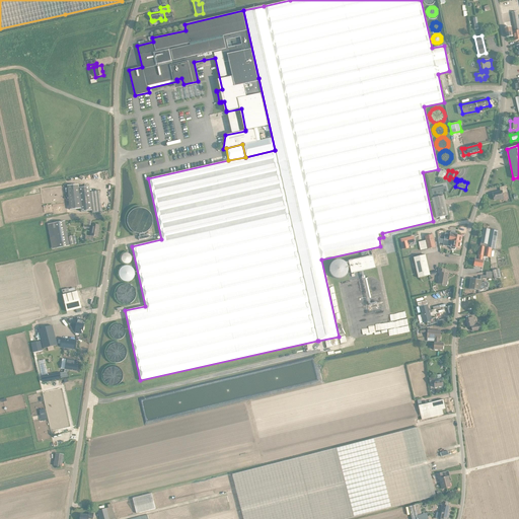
[(78,188),(78,184),(67,186),(70,210),(80,209),(81,212),(91,210),(92,213),(101,212),(99,191),(89,192),(89,187),(78,188)]
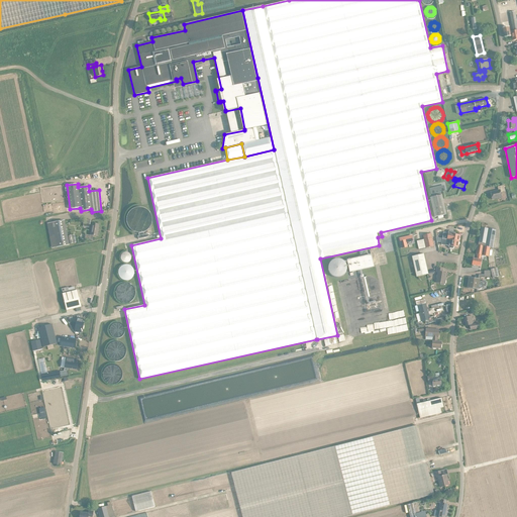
[(430,188),(431,193),(445,191),(444,185),(430,188)]
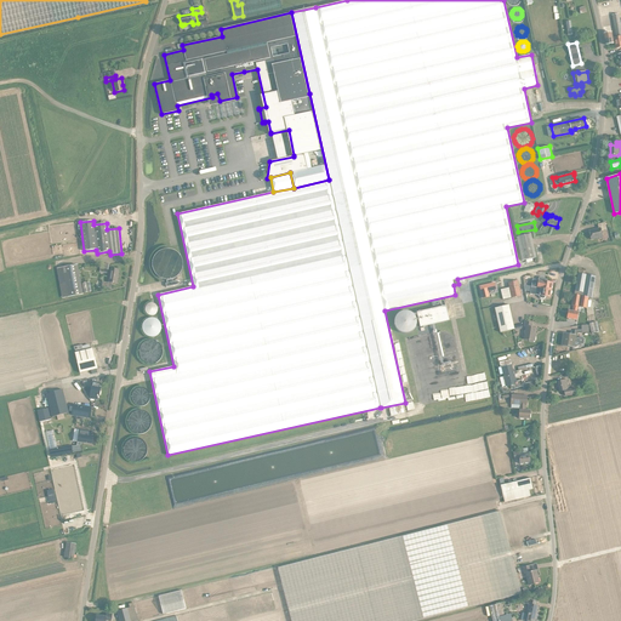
[(607,229),(605,222),(597,224),(598,228),(588,231),(591,239),(602,237),(600,231),(607,229)]
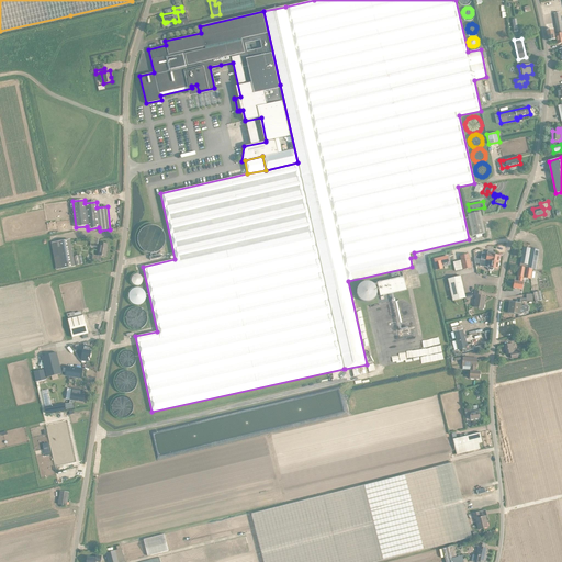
[(472,236),(485,233),(480,212),(468,214),(472,236)]
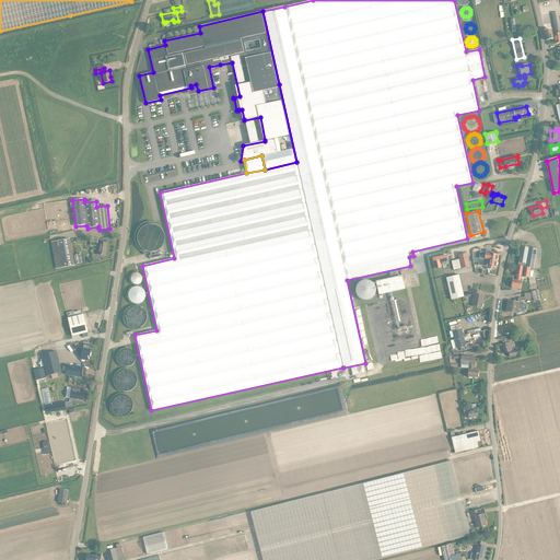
[(165,245),(163,233),(159,223),(143,225),(135,230),(136,237),(142,251),(150,249),(152,254),(155,254),(154,249),(165,245)]
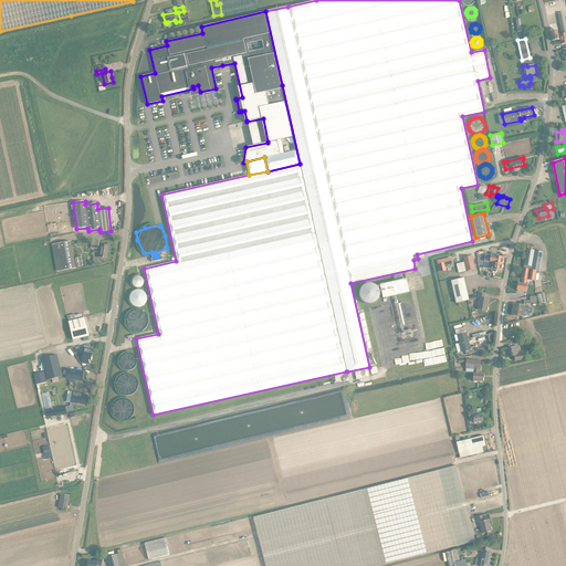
[(62,271),(75,269),(70,241),(58,243),(62,271)]
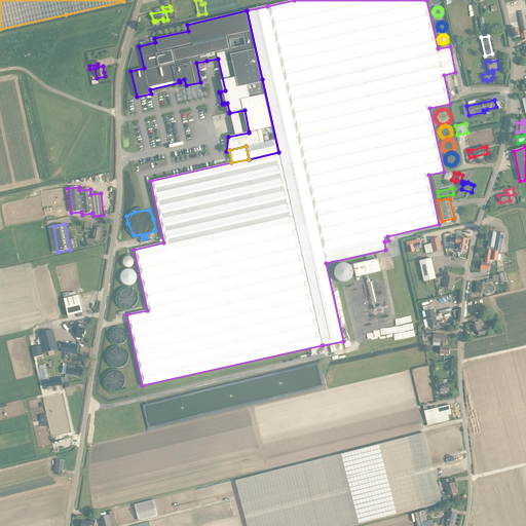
[(95,239),(99,239),(101,228),(94,227),(91,238),(91,239),(87,238),(86,243),(94,245),(95,239)]
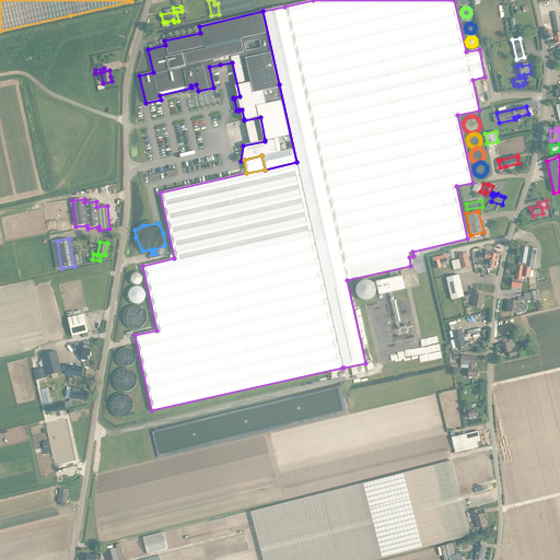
[(536,259),(537,256),(536,255),(537,249),(521,246),(516,270),(515,276),(517,276),(521,276),(528,278),(531,268),(534,268),(535,259),(536,259)]
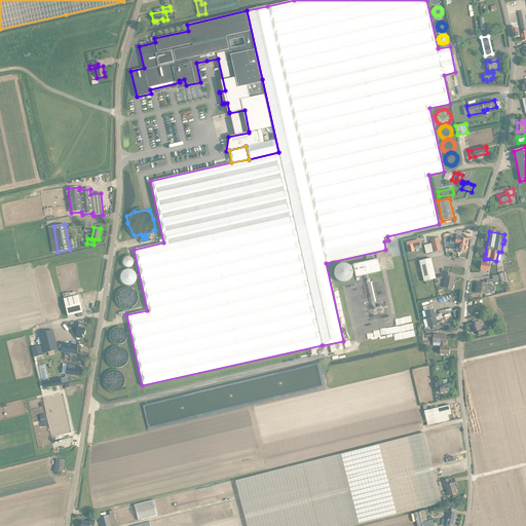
[(451,236),(450,242),(466,246),(466,245),(467,245),(467,242),(466,242),(467,239),(461,238),(461,236),(461,235),(457,235),(456,235),(456,237),(451,236)]
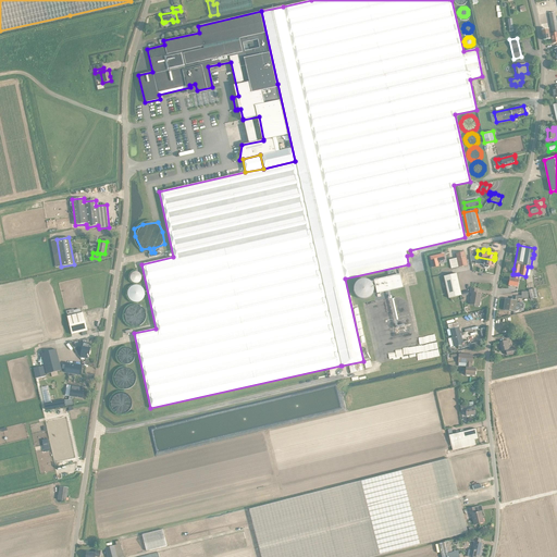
[(458,268),(467,265),(463,251),(455,254),(458,268)]
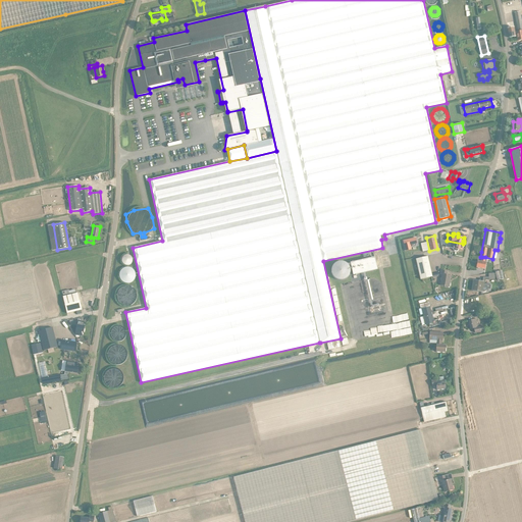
[(410,245),(415,243),(416,243),(415,238),(404,241),(406,251),(411,250),(410,247),(410,245)]
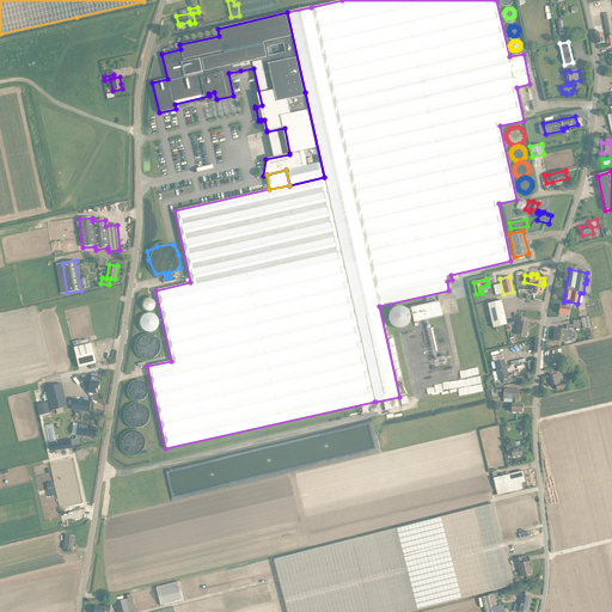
[(543,286),(524,282),(522,289),(531,291),(531,292),(532,293),(534,294),(536,294),(537,293),(537,292),(542,293),(542,289),(543,289),(543,287),(543,286)]
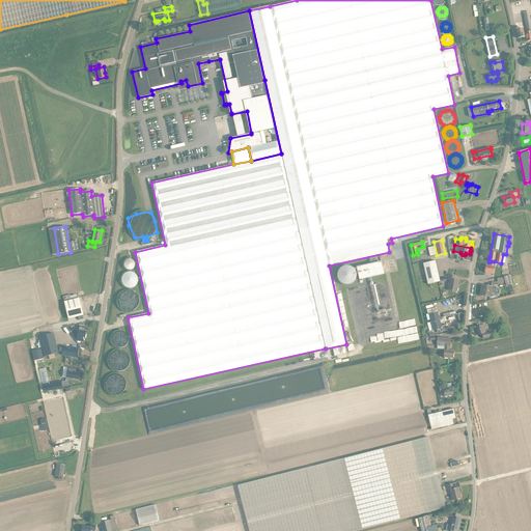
[(516,255),(510,256),(512,270),(520,268),(516,255)]
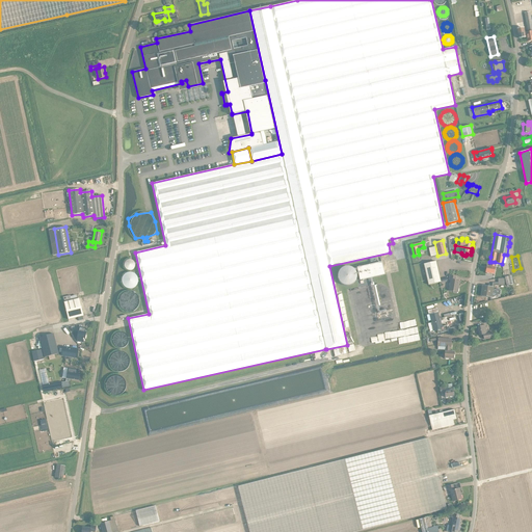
[(124,266),(133,270),(136,262),(128,259),(124,266)]
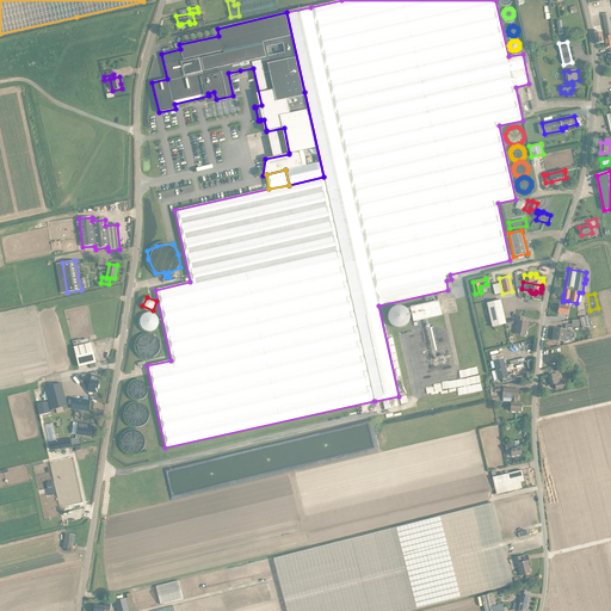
[(492,327),(506,323),(500,300),(486,303),(492,327)]
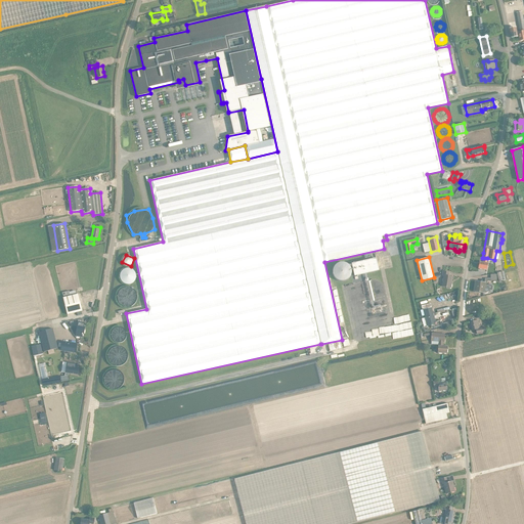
[(376,258),(352,264),(354,275),(379,270),(376,258)]
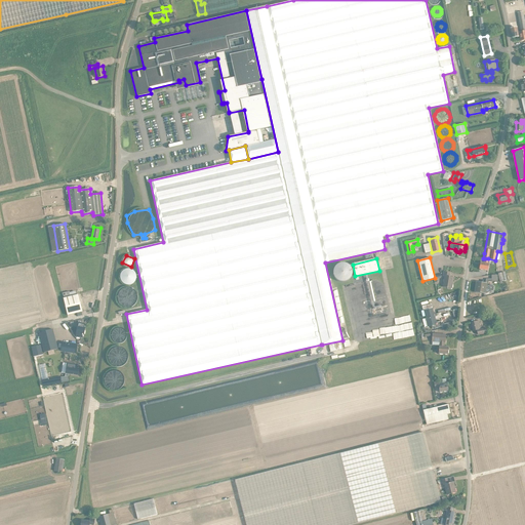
[(487,264),(488,258),(485,258),(484,263),(480,263),(479,269),(480,269),(480,270),(482,270),(483,270),(487,271),(488,264),(487,264)]
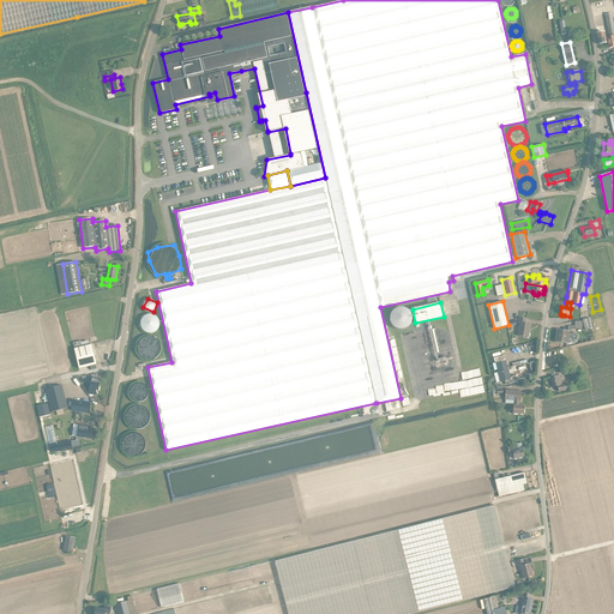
[(392,308),(390,327),(410,329),(411,309),(392,308)]
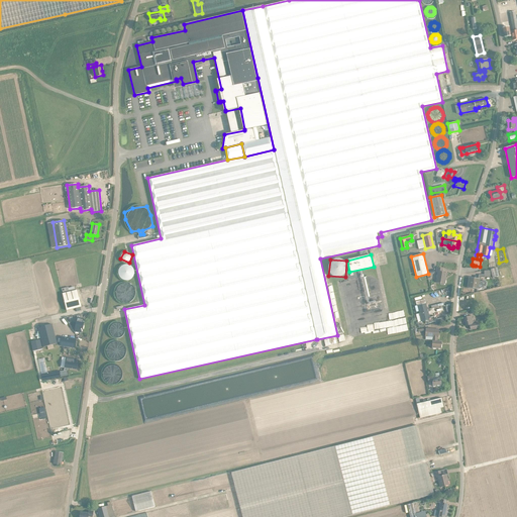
[(123,264),(117,276),(130,281),(135,269),(123,264)]
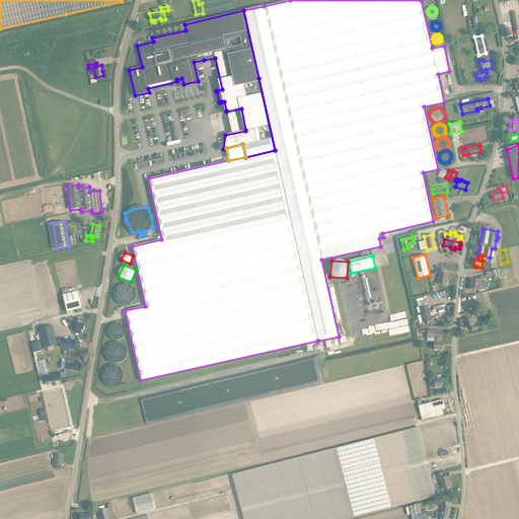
[(447,274),(444,274),(445,270),(438,269),(438,273),(440,273),(439,276),(438,277),(438,278),(439,279),(438,284),(442,284),(442,285),(445,286),(446,285),(447,281),(446,281),(447,274)]
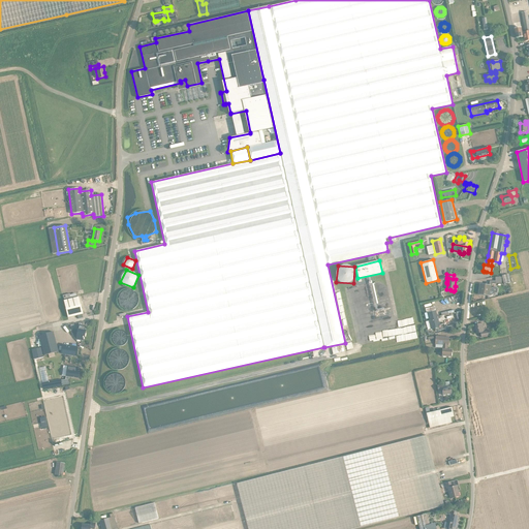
[(508,274),(502,275),(504,284),(510,282),(508,274)]
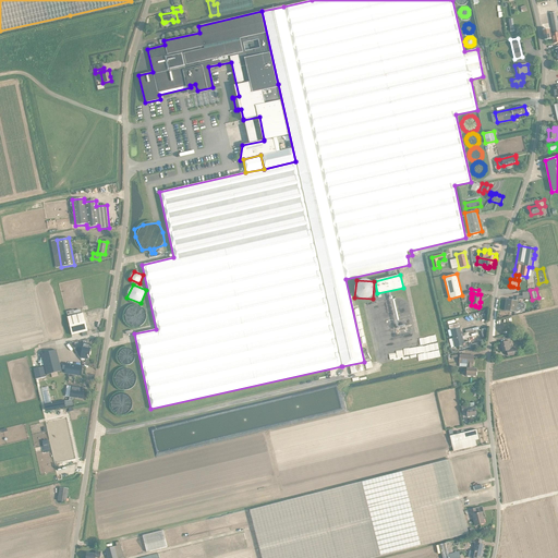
[(516,312),(516,311),(517,308),(518,307),(521,310),(524,308),(525,304),(522,302),(518,304),(519,300),(523,299),(523,301),(529,301),(529,299),(529,292),(522,292),(522,296),(517,296),(516,301),(507,300),(505,310),(514,312),(516,312)]
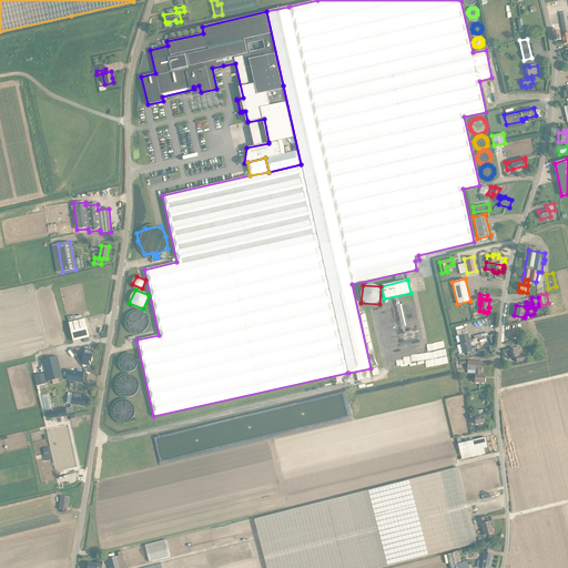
[(129,312),(128,322),(131,322),(131,328),(146,328),(146,316),(140,315),(140,312),(129,312)]
